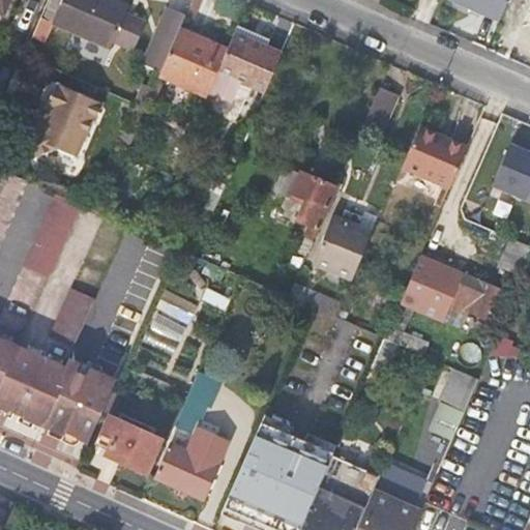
[(0,0),(0,12),(4,15),(9,0),(0,0)]
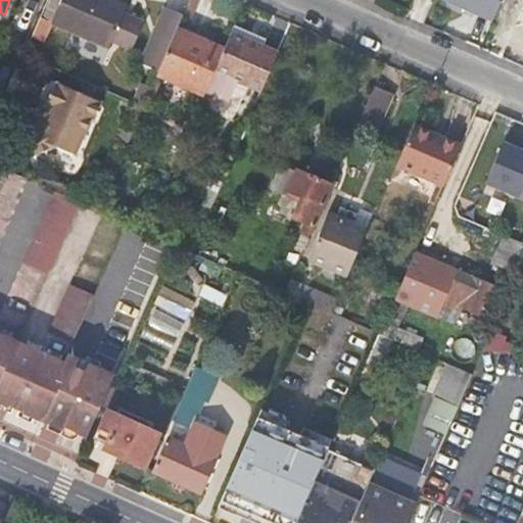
[(117,0),(61,0),(52,22),(109,48),(128,4),(117,0)]
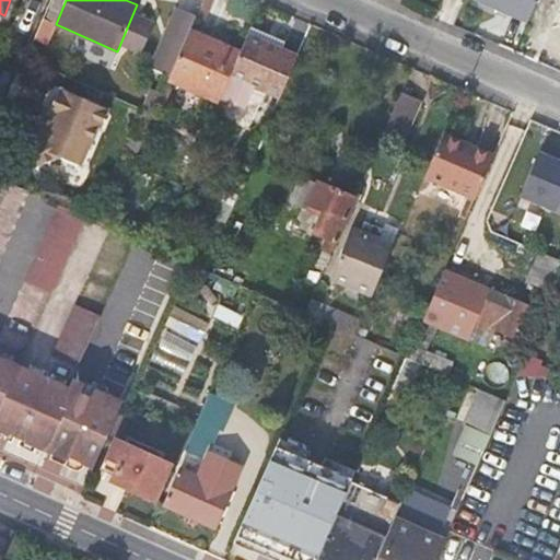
[(527,23),(536,0),(478,0),(478,2),(527,23)]
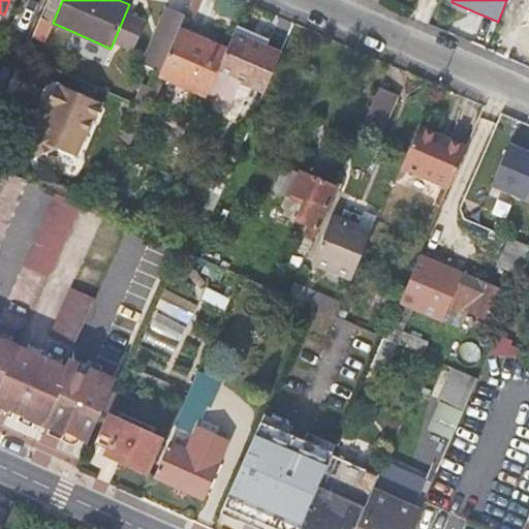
[(180,27),(186,13),(167,6),(144,60),(145,60),(153,63),(150,70),(135,101),(146,106),(159,76),(180,27)]
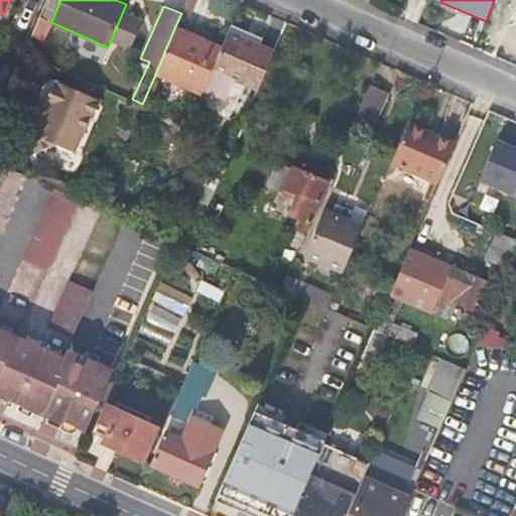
[(43,41),(51,22),(40,17),(32,37),(43,41)]
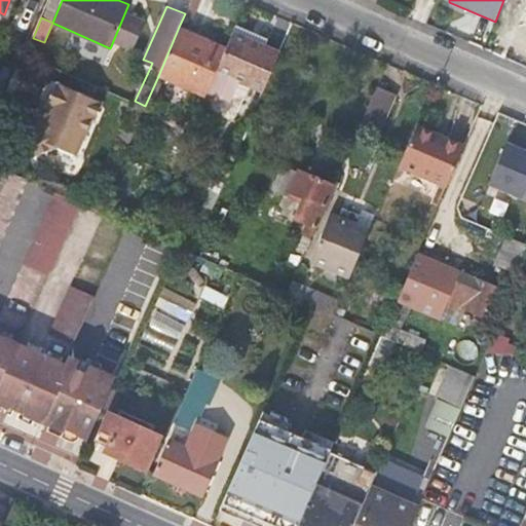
[(227,48),(179,27),(158,76),(205,97),(209,89),(227,48)]
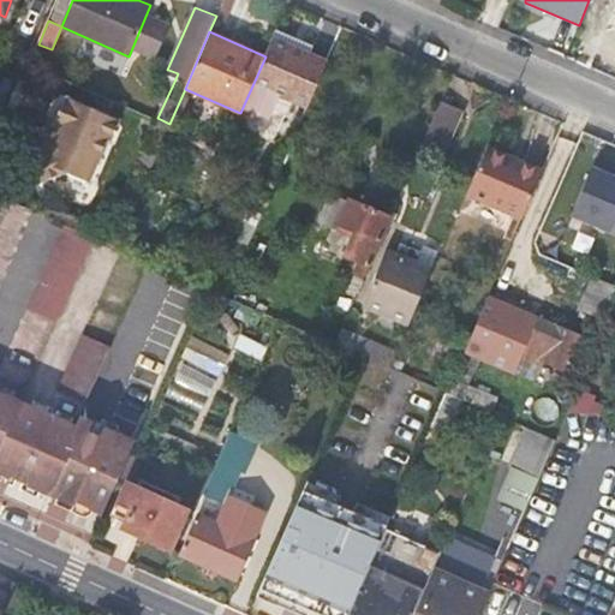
[(328,61),(274,37),(266,57),(244,105),(267,115),(276,95),(308,108),(328,61)]
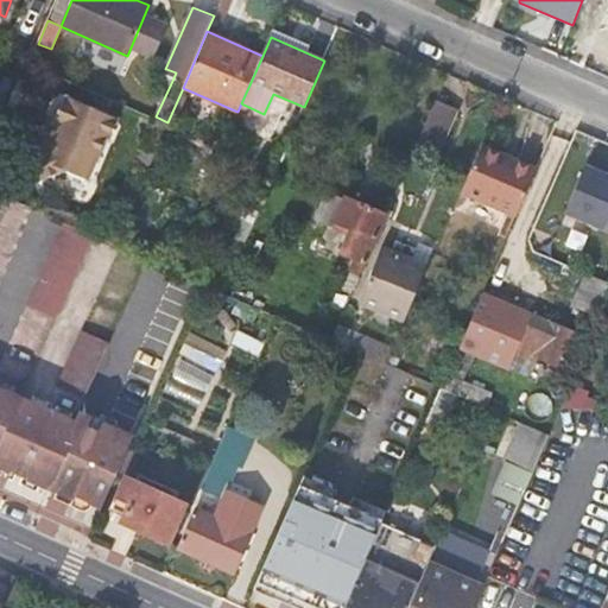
[(176,73),(166,69),(163,77),(172,81),(176,73)]
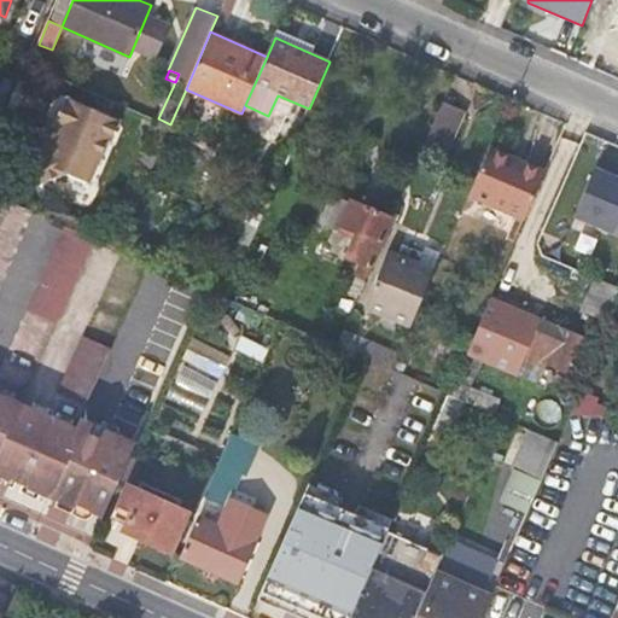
[(40,145),(24,153),(36,185),(69,173),(91,182),(109,140),(112,141),(121,122),(68,98),(56,126),(50,140),(46,138),(44,138),(40,145)]
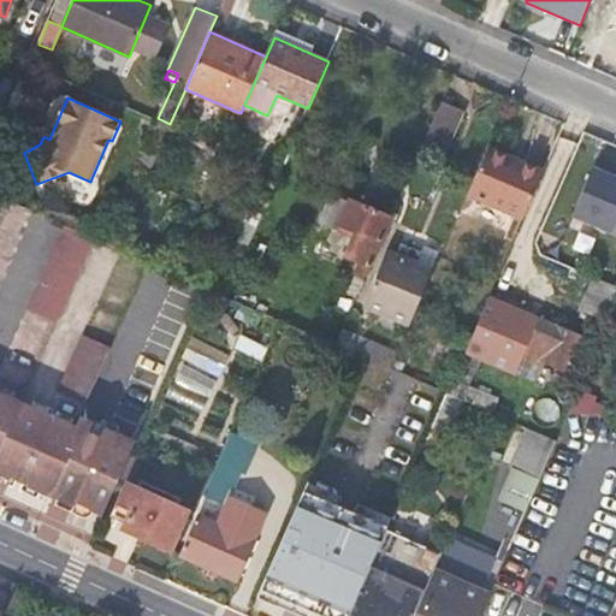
[(465,111),(443,101),(421,150),(443,160),(465,111)]
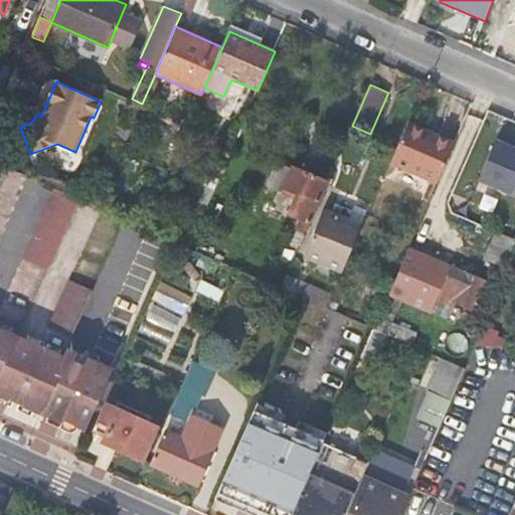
[(391,163),(437,182),(454,144),(408,123),(391,163)]
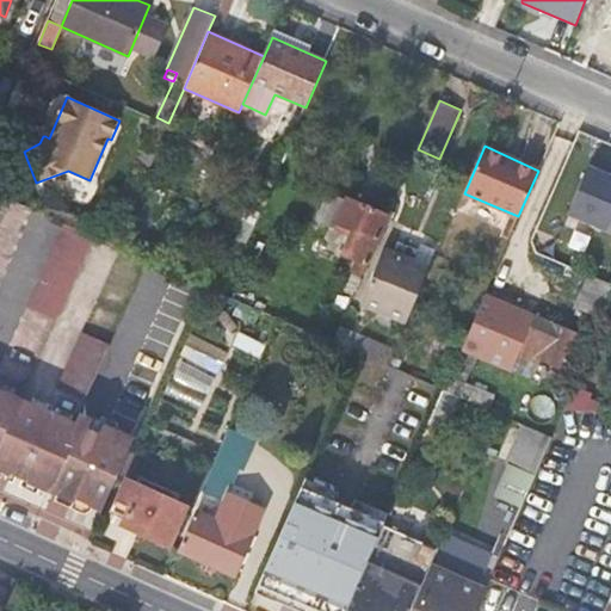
[(610,220),(610,176),(590,167),(569,213),(606,229),(610,220)]
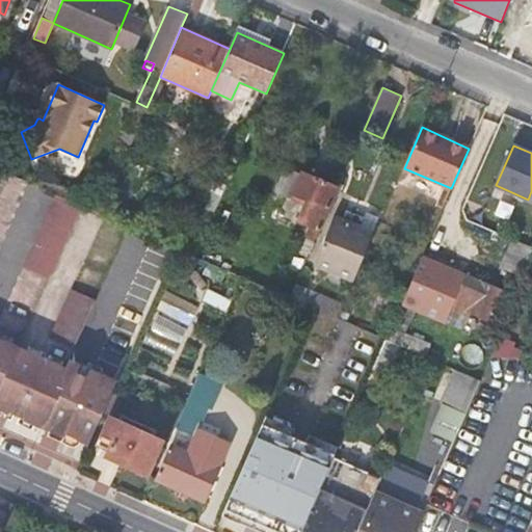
[(310,227),(319,231),(337,190),(285,166),(275,188),(307,203),(298,222),(310,227)]
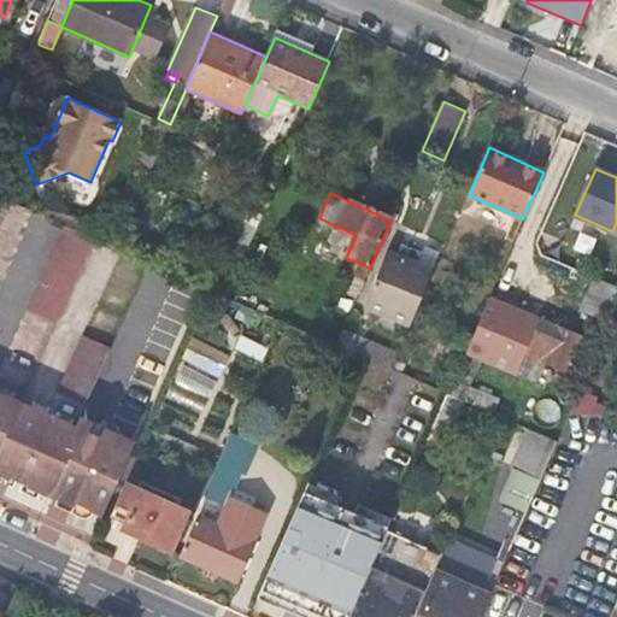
[(230,253),(242,259),(262,215),(246,207),(240,221),(245,223),(230,253)]
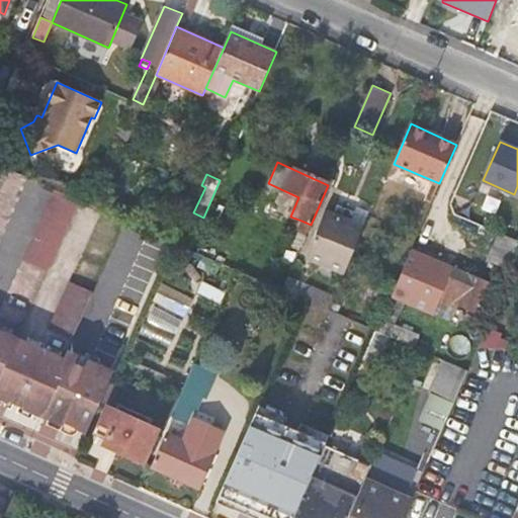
[(90,187),(83,202),(95,207),(101,192),(90,187)]
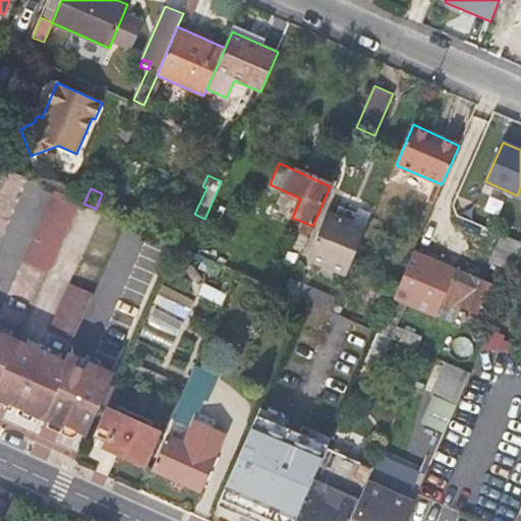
[(24,264),(48,274),(79,201),(56,191),(24,264)]
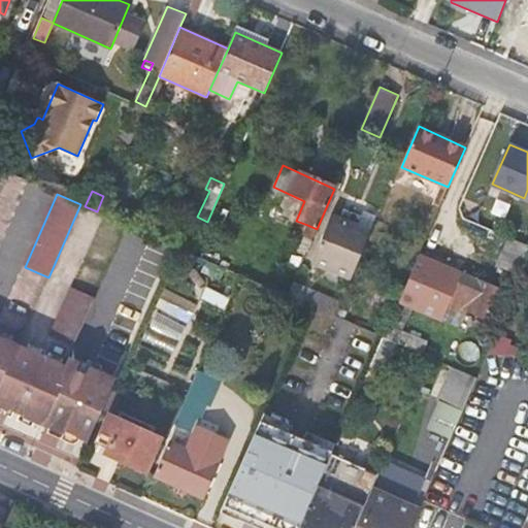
[(312,262),(352,278),(372,231),(334,213),(312,262)]
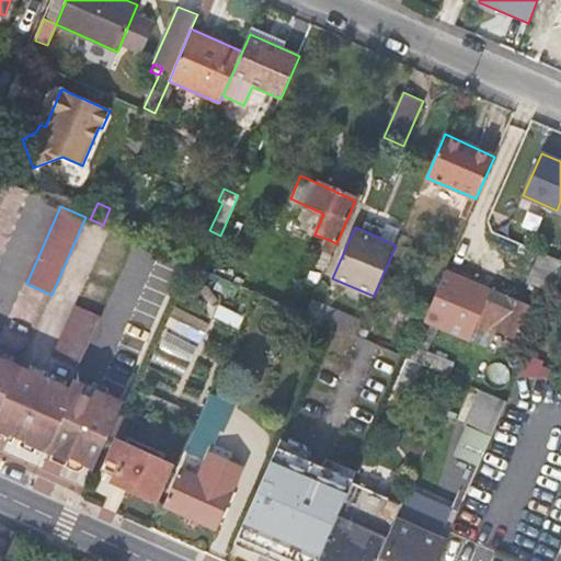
[(325,270),(336,243),(327,239),(321,251),(322,251),(316,266),(325,270)]
